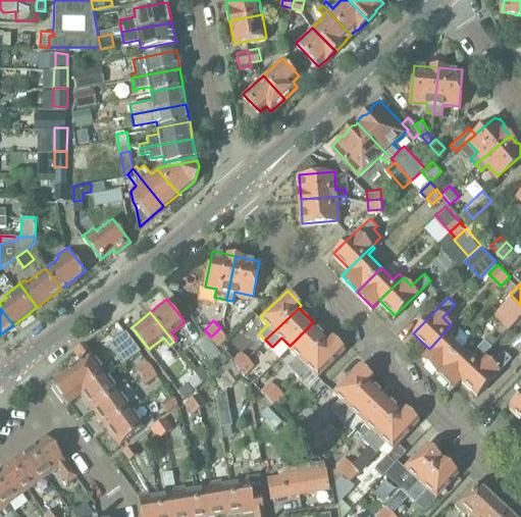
[(327,338),(313,322),(290,346),(298,355),(289,364),(295,369),(327,338)]
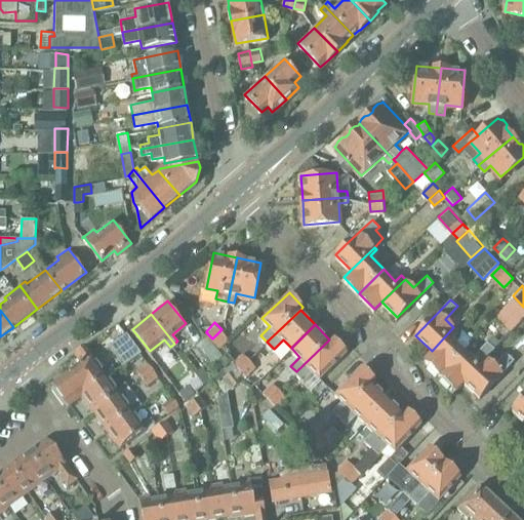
[(432,351),(425,358),(441,373),(464,349),(451,337),(457,330),(453,327),(432,351)]
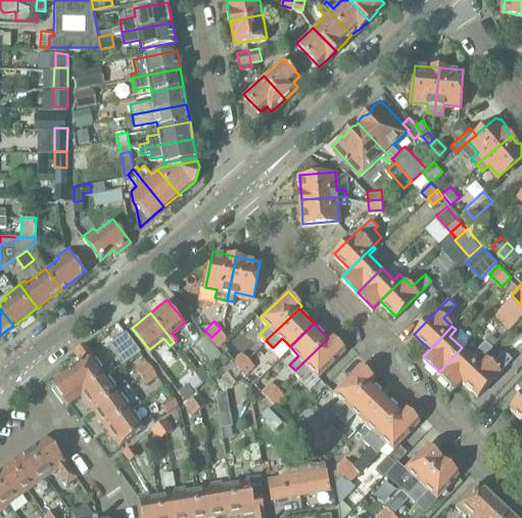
[(227,336),(221,328),(211,337),(218,344),(227,336)]
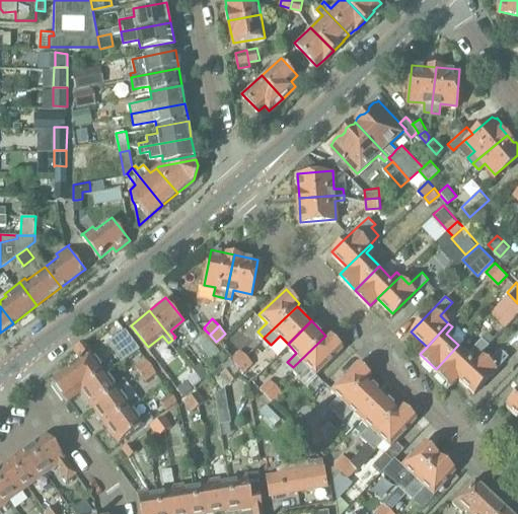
[(109,341),(122,358),(139,346),(126,328),(109,341)]
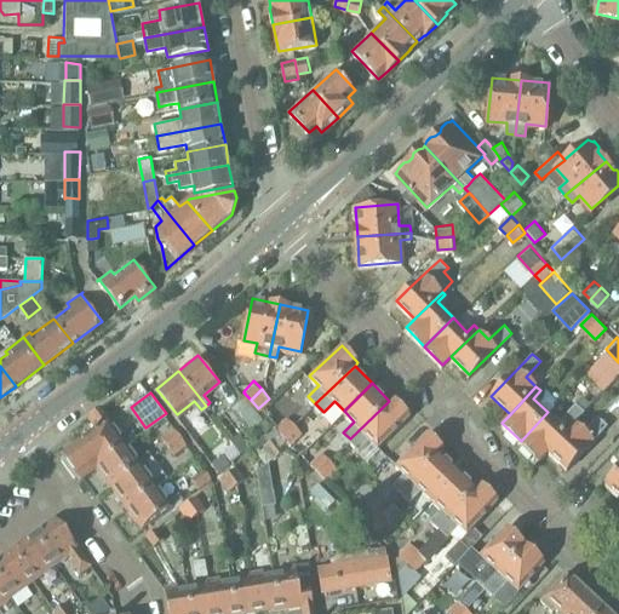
[(244,395),(230,406),(251,430),(263,419),(244,395)]
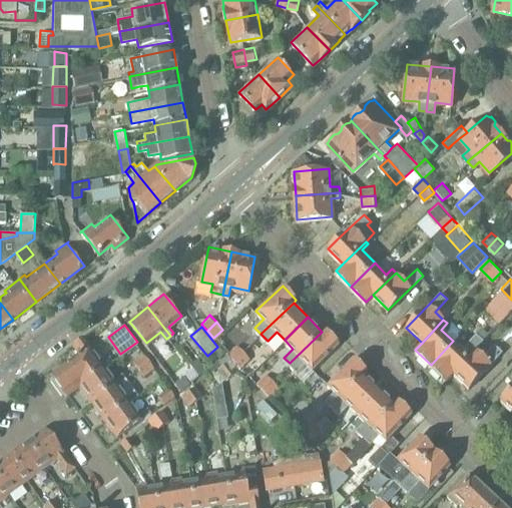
[(313,369),(339,343),(325,329),(322,332),(290,363),(297,370),(306,361),(313,369)]
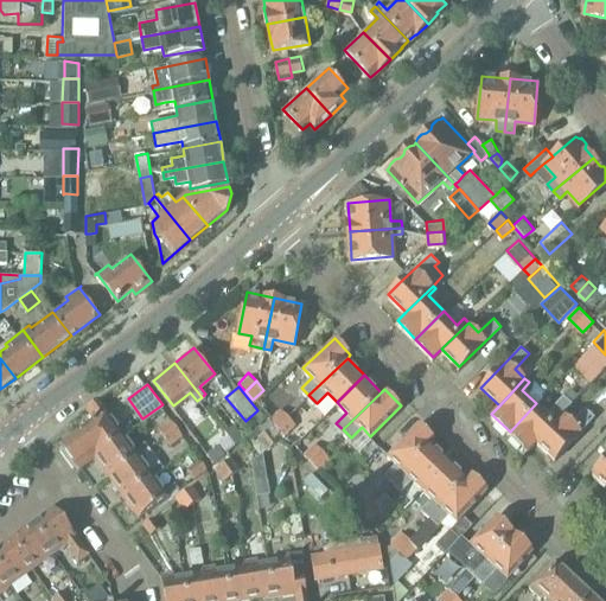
[(108,408),(100,396),(87,406),(95,416),(61,441),(63,443),(61,447),(74,466),(77,464),(80,467),(96,455),(126,433),(125,432),(134,424),(131,420),(121,427),(108,408)]
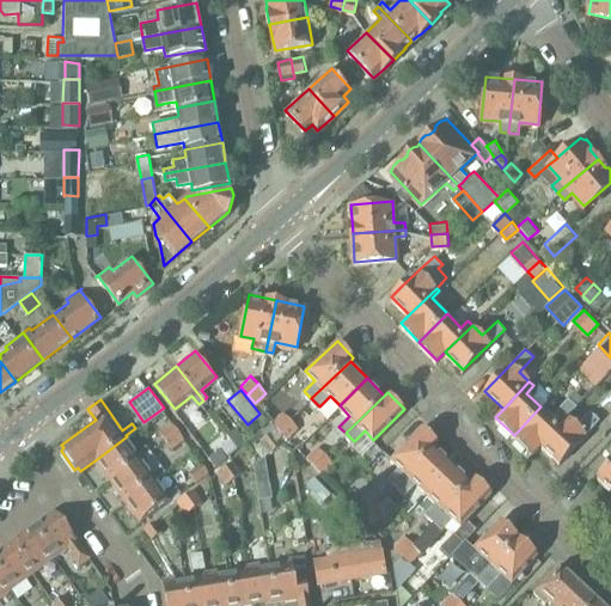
[(541,406),(514,435),(533,453),(533,452),(541,444),(567,416),(574,409),(564,401),(554,412),(557,416),(555,420),(541,406)]
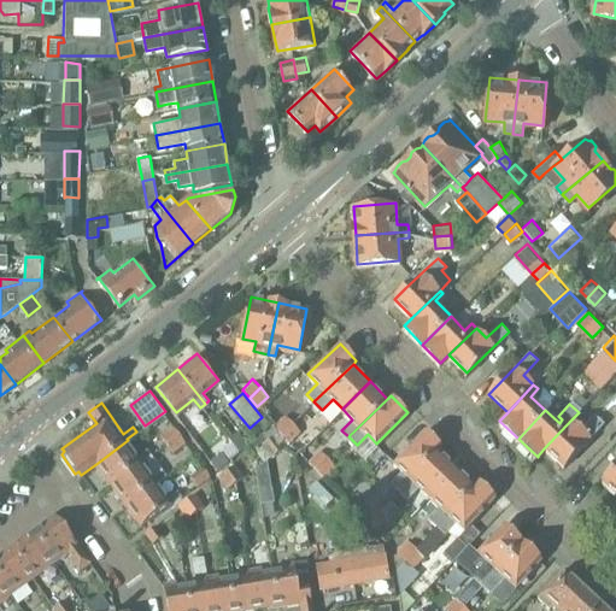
[(282,432),(293,422),(286,412),(274,423),(282,432)]
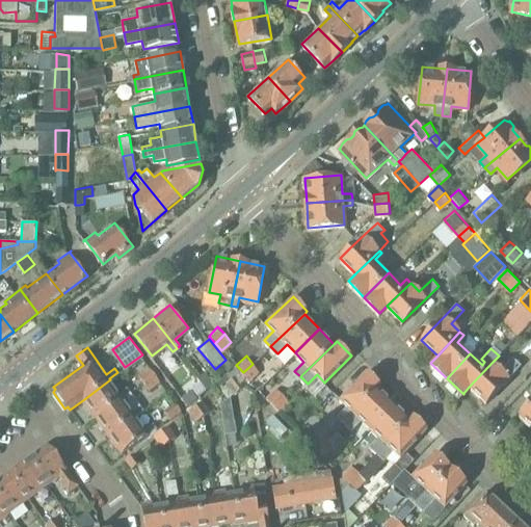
[(493,362),(470,386),(486,401),(522,364),(513,357),(501,370),(493,362)]
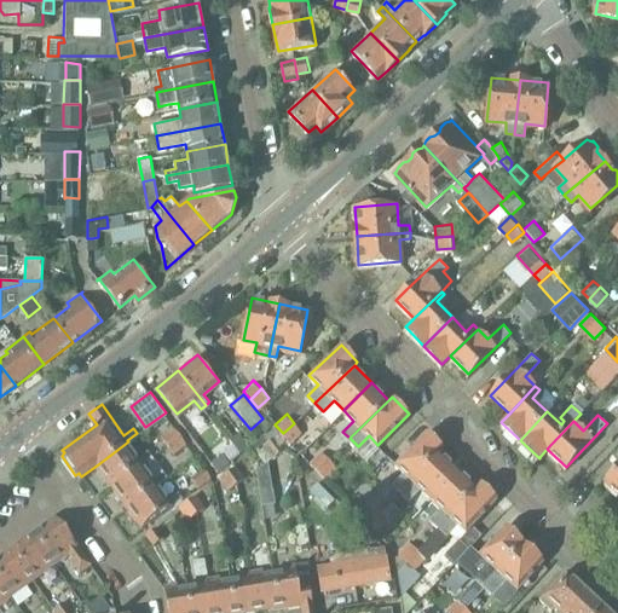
[(302,432),(294,423),(283,433),(292,441),(302,432)]
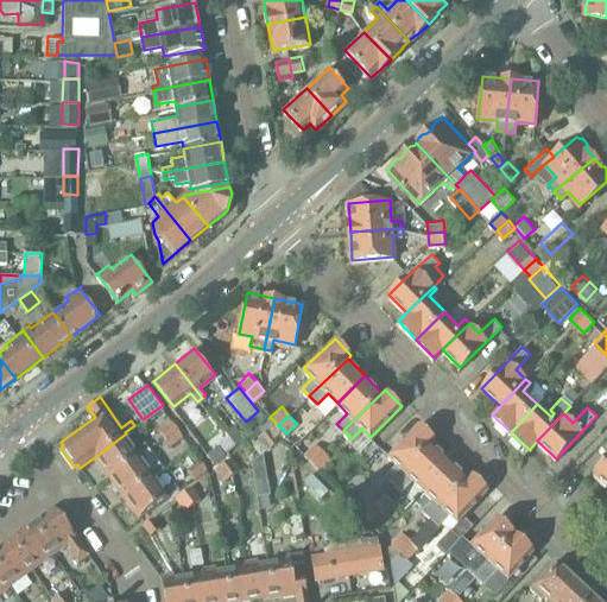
[(159,426),(165,435),(176,426),(170,418),(159,426)]
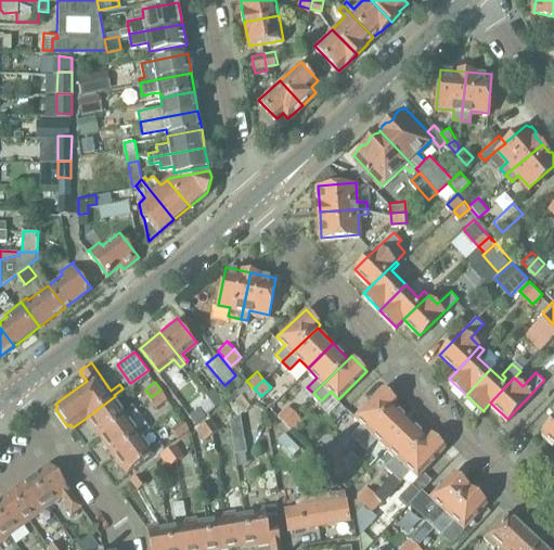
[(257,393),(256,392),(246,382),(227,397),(239,413),(241,412),(255,404),(253,400),(257,393)]
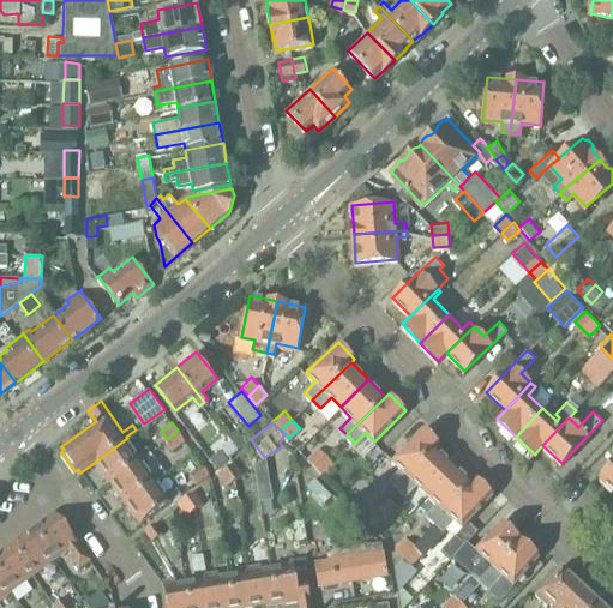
[(316,422),(302,435),(307,440),(320,427),(316,422)]
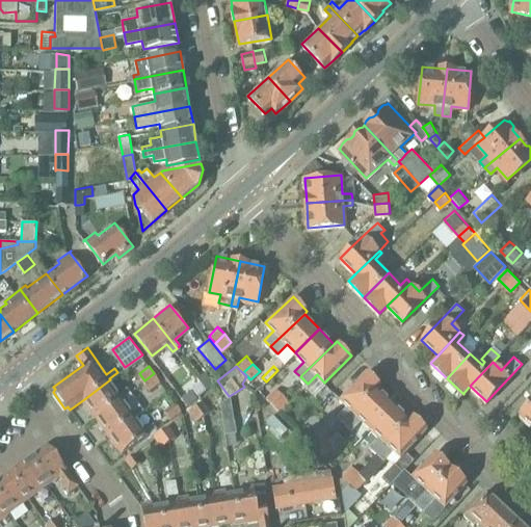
[(198,376),(207,388),(215,383),(206,370),(198,376)]
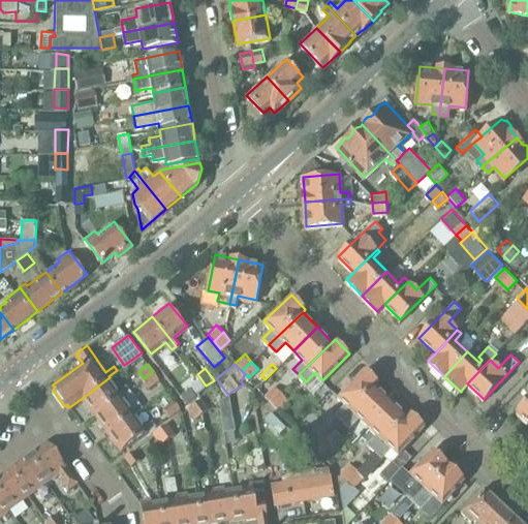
[(376,386),(378,382),(364,368),(338,396),(345,403),(336,411),(344,420),(376,386)]
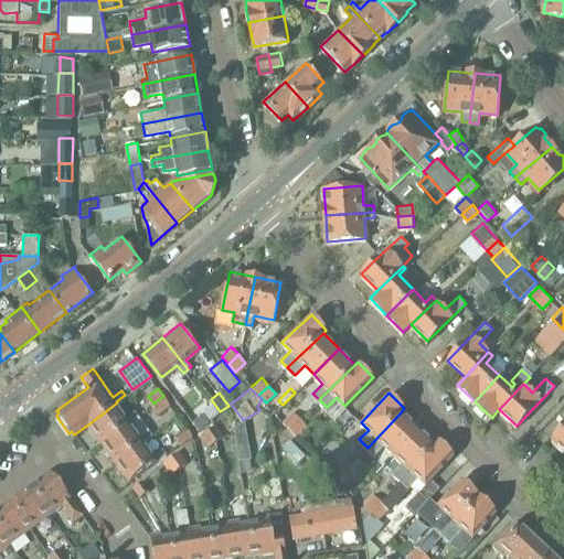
[(163,396),(153,404),(160,412),(170,405),(163,396)]
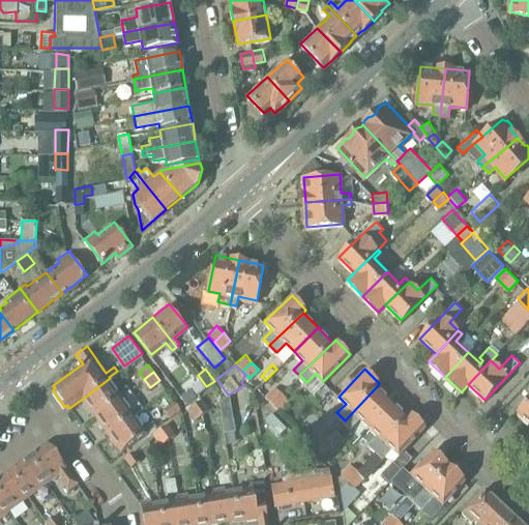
[(119,390),(110,378),(84,398),(96,414),(129,390),(130,389),(127,384),(119,390)]
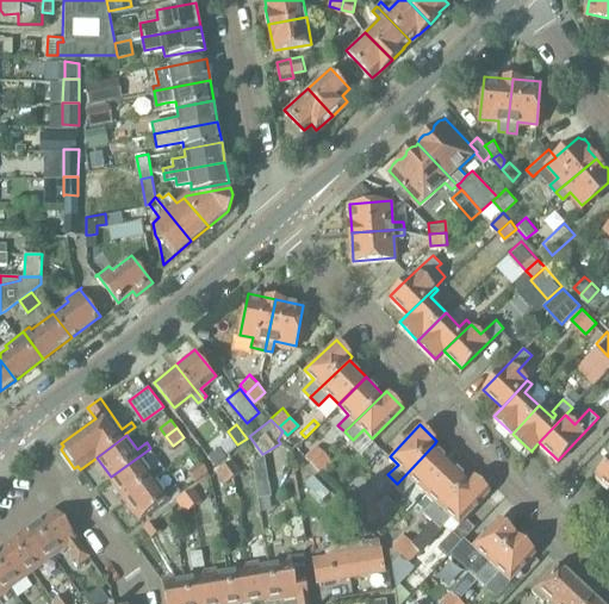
[(305,453),(314,461),(324,452),(316,443),(305,453)]
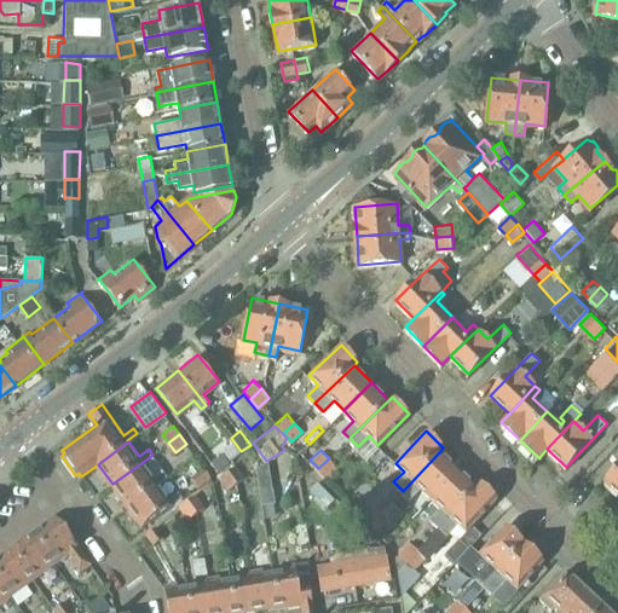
[(230,461),(224,451),(212,460),(211,460),(218,469),(219,468),(224,464),(230,461)]
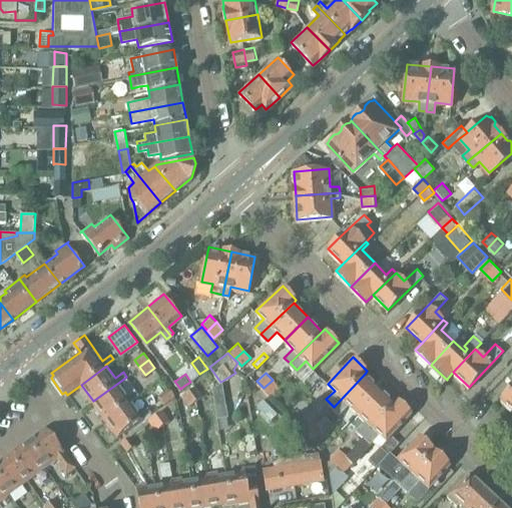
[(358,412),(380,388),(365,374),(334,407),(340,413),(349,403),(358,412)]
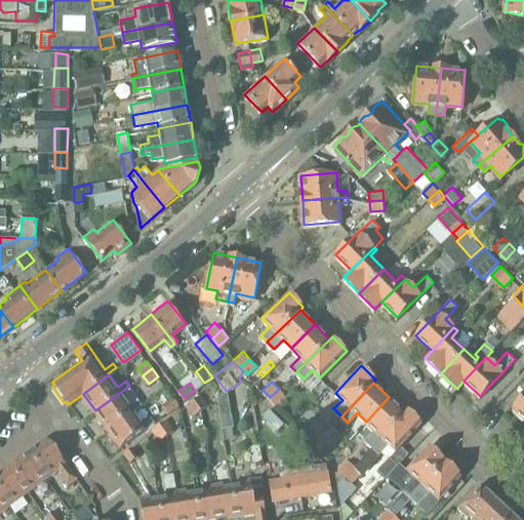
[(128,387),(95,410),(108,428),(134,409),(143,402),(138,397),(137,398),(128,387)]
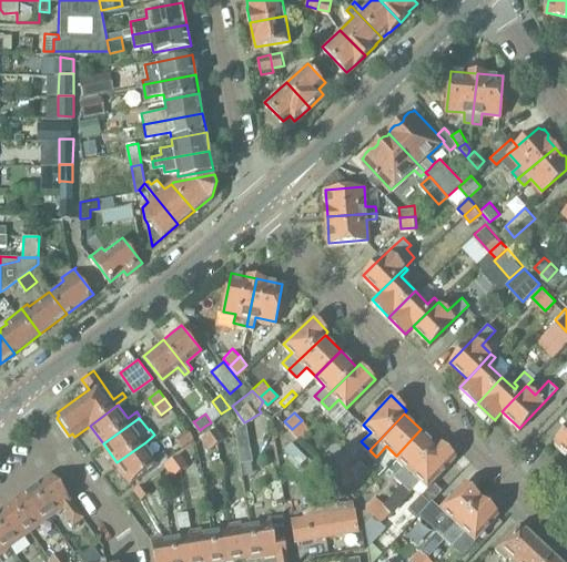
[(302,420),(292,429),(300,438),(310,428),(302,420)]
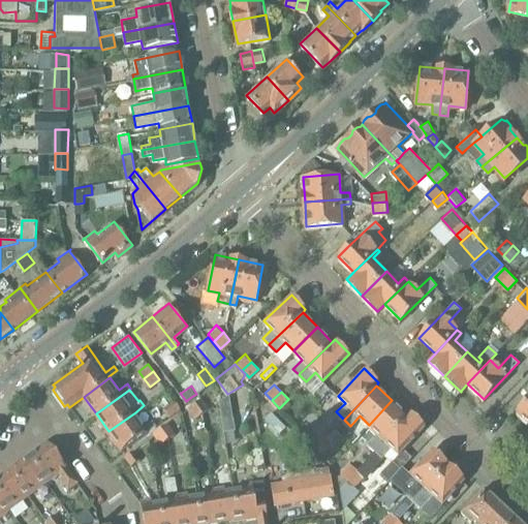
[(229,393),(219,400),(224,430),(236,428),(229,393)]
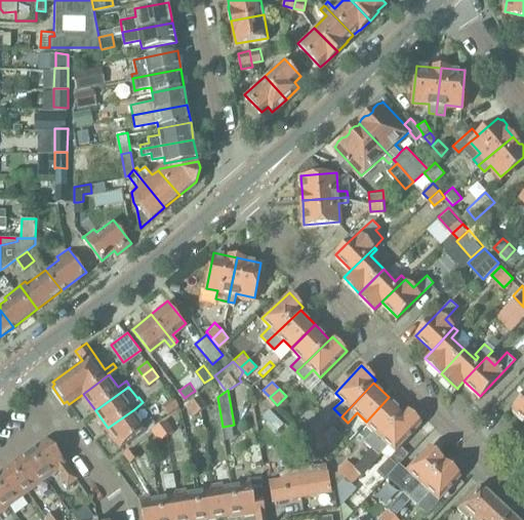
[(201,393),(194,399),(201,408),(208,402),(201,393)]
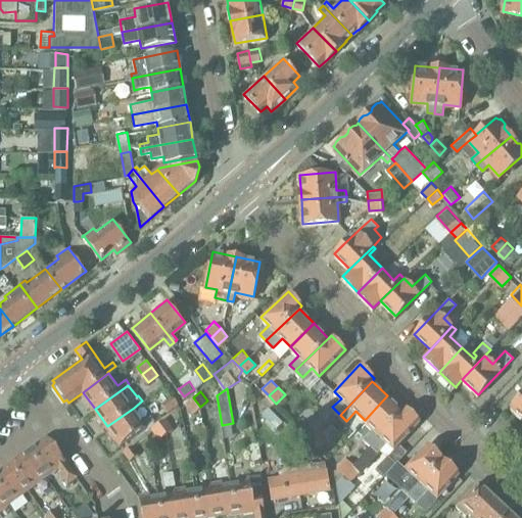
[(162,402),(168,409),(178,402),(173,394),(162,402)]
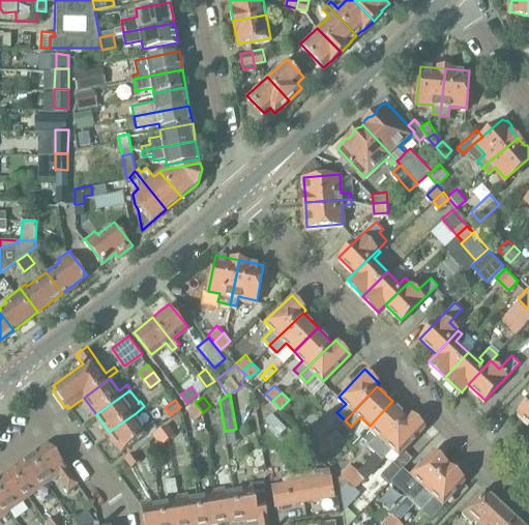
[(528,400),(520,410),(518,412),(528,423),(528,400)]
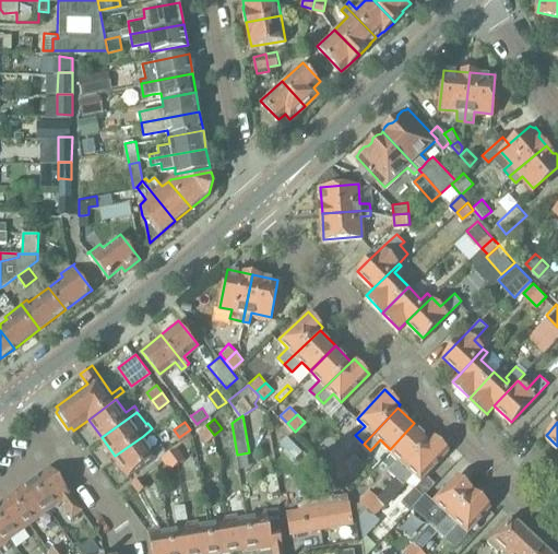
[(390,468),(396,474),(430,438),(414,423),(390,449),(399,458),(390,468)]
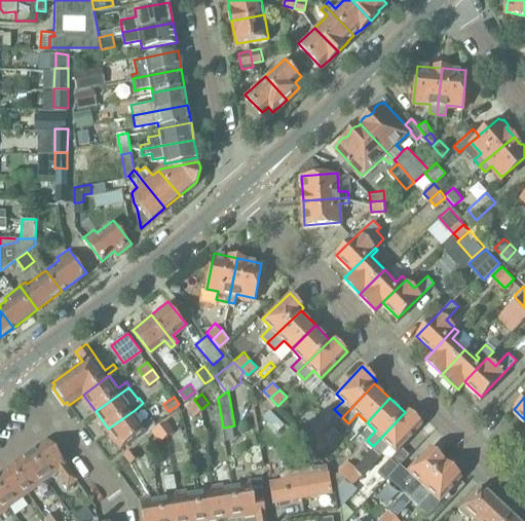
[(201,409),(194,400),(187,405),(193,415),(201,409)]
